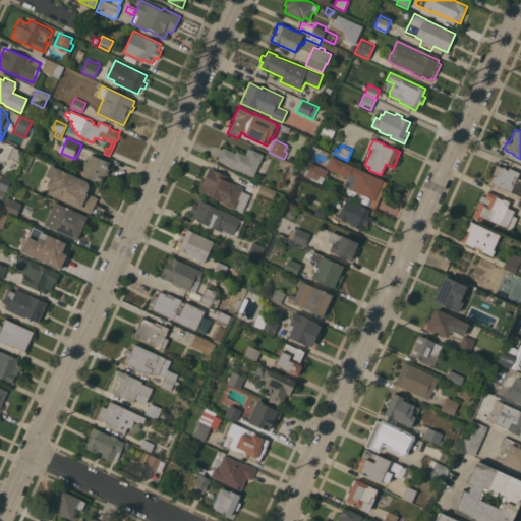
[(24,152),(19,162),(9,157),(9,156),(8,156),(12,147),(13,147),(24,152)]
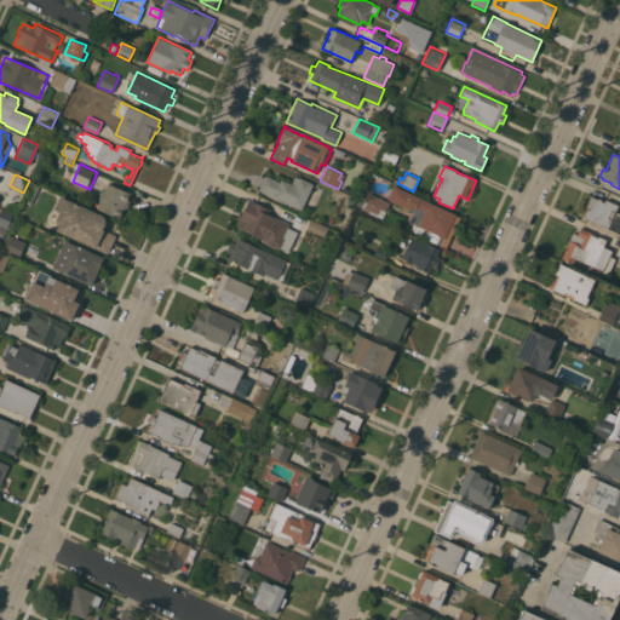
[(302,210),(292,205),(291,206),(288,205),(290,204),(259,189),(265,174),(280,182),(281,179),(292,184),(296,176),(299,178),(300,177),(314,183),(302,210)]
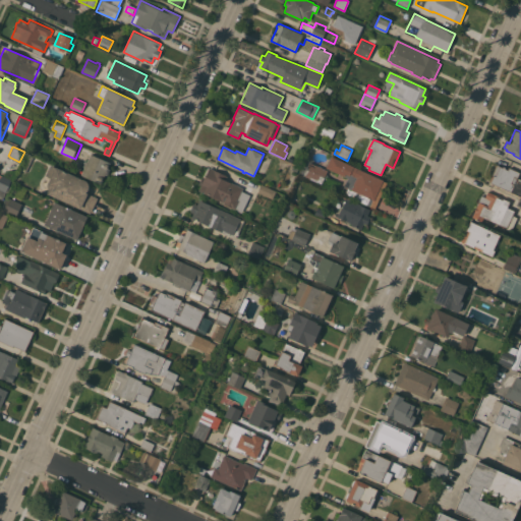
[(27,154),(33,156),(25,171),(20,169),(27,154)]
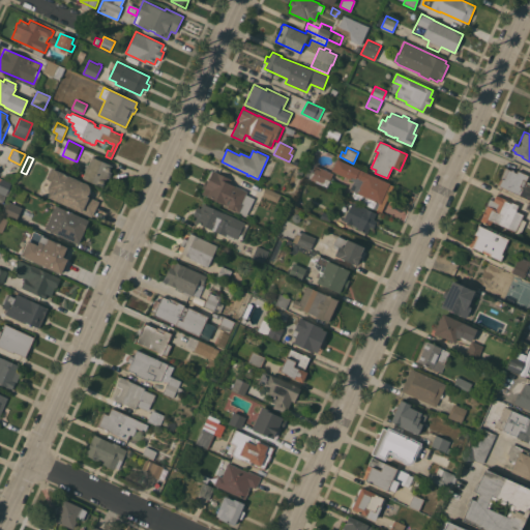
[(113,166),(110,171),(112,172),(110,178),(107,177),(102,187),(82,178),(86,171),(85,169),(87,164),(89,164),(92,156),(113,166)]
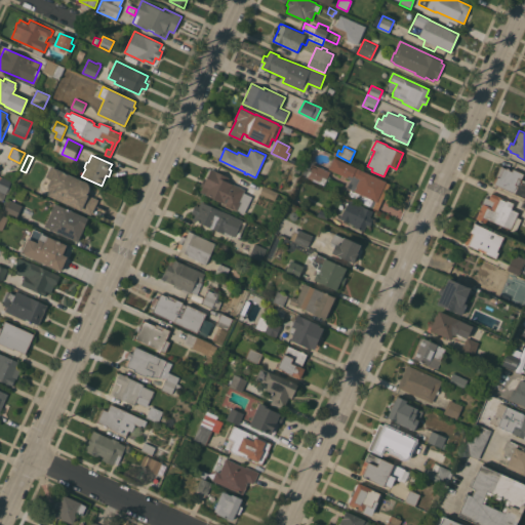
[(387,180),(386,182),(390,184),(378,209),(348,196),(351,187),(348,186),(351,179),(328,169),(334,157),(387,180)]
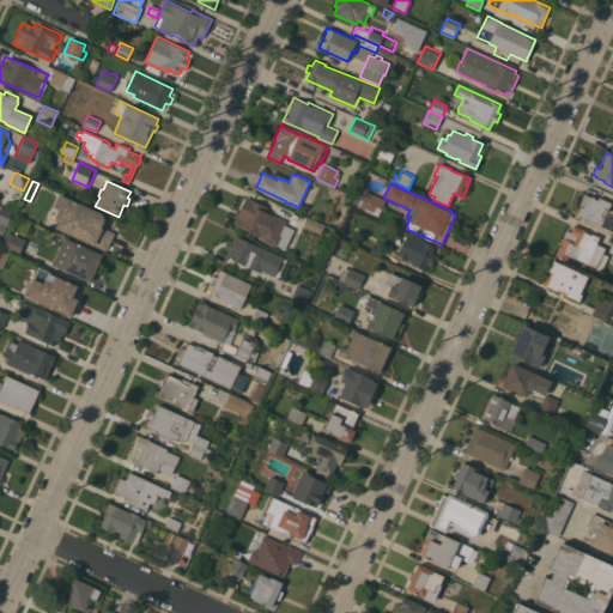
[(386,200),(378,216),(357,206),(358,205),(353,202),(356,196),(360,199),(364,190),(386,200)]
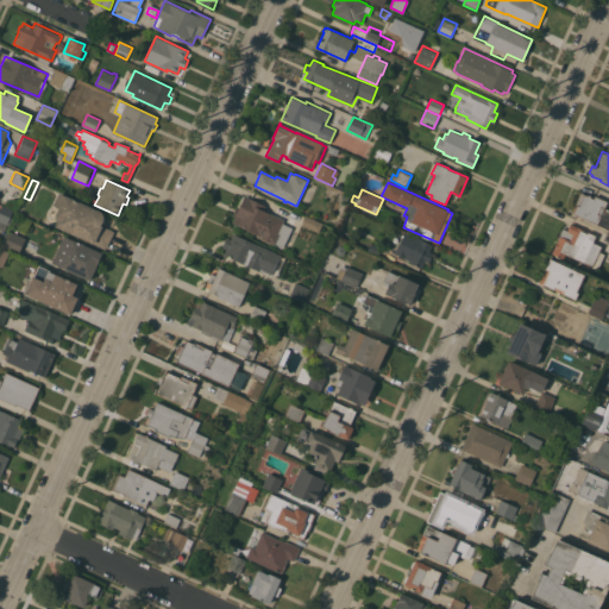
[(594,199),(595,195),(608,202),(607,208),(608,208),(608,231),(573,213),(577,205),(575,205),(581,192),(594,199)]
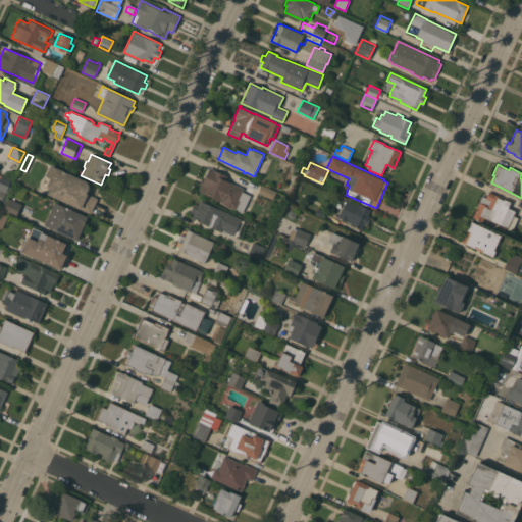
[(86,180),(88,181),(88,183),(89,185),(89,187),(89,189),(88,191),(86,193),(98,198),(91,214),(47,194),(49,190),(48,189),(48,187),(47,185),(50,177),(46,175),(51,165),(56,167),(86,180)]
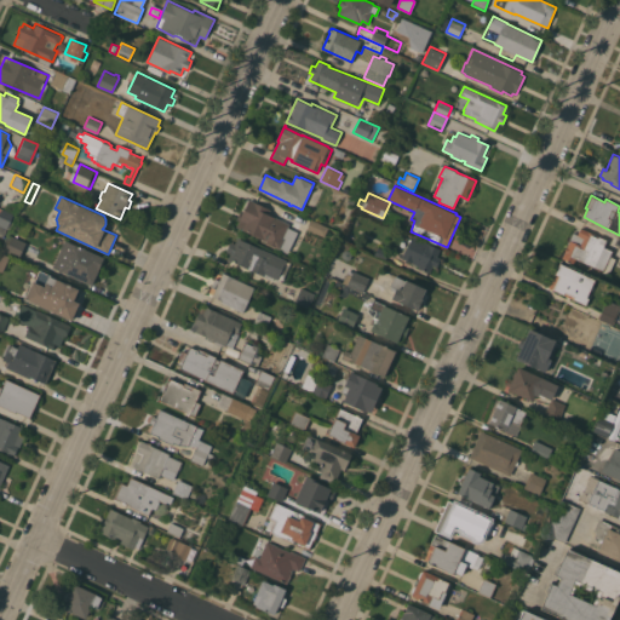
[(270,210),(269,213),(290,224),(288,227),(298,231),(288,252),(267,242),(267,241),(236,227),(240,219),(237,218),(241,210),(242,210),(247,197),(270,210)]
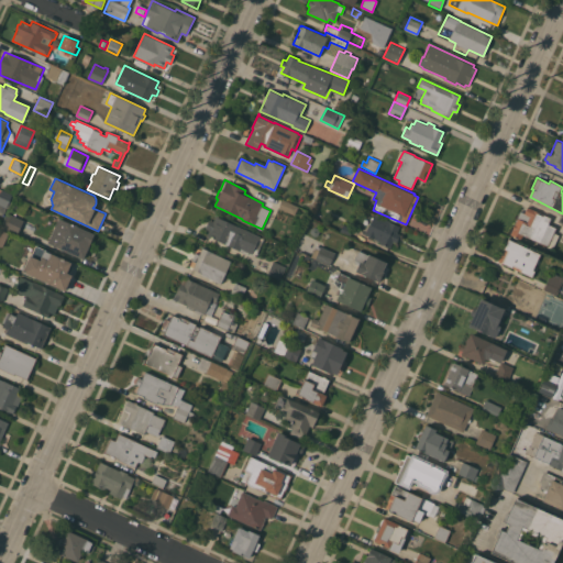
[(12,195),(6,209),(0,206),(0,195),(2,190),(12,195)]
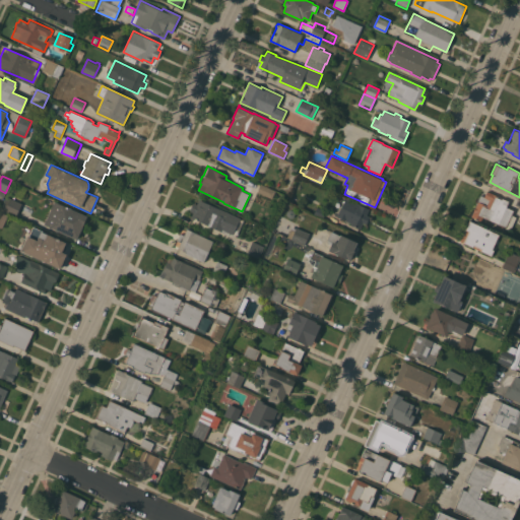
[(339,182),(336,189),(321,183),(323,179),(326,180),(327,177),(339,182)]
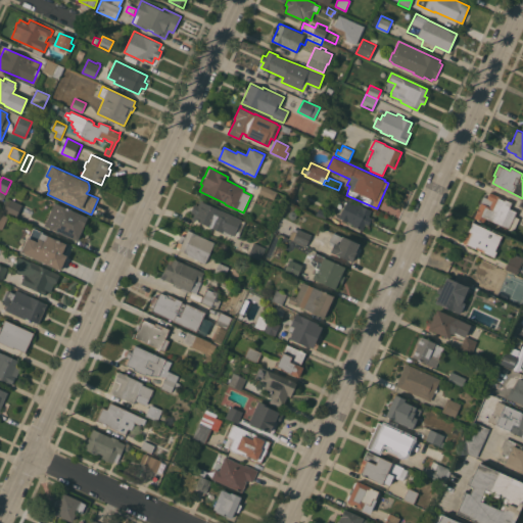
[(277,192),(273,200),(258,193),(262,185),(277,192)]
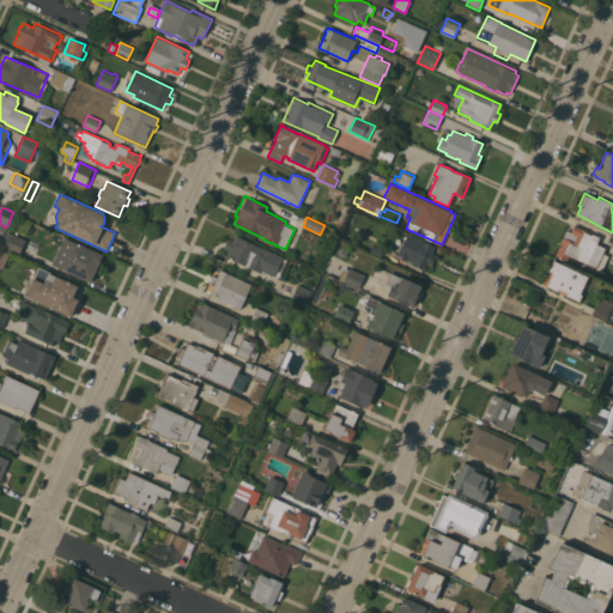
[(588,265),(569,256),(568,260),(556,255),(564,237),(562,237),(565,229),(571,232),(574,225),(600,237),(598,244),(605,247),(602,253),(607,255),(601,271),(595,268),(596,267),(588,263),(588,265)]
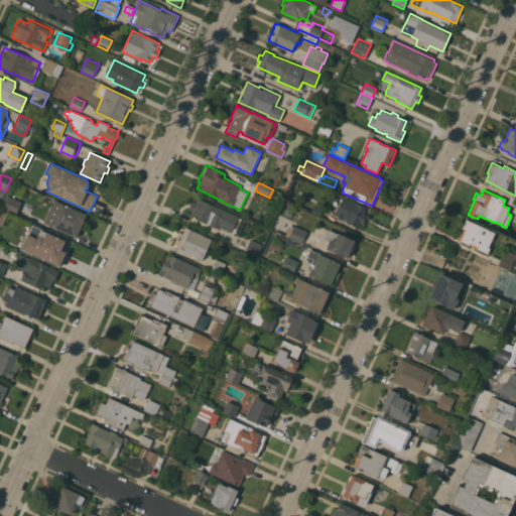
[(366,207),(363,214),(367,215),(364,223),(360,221),(357,227),(349,224),(342,221),(342,219),(335,215),(338,209),(329,205),(334,195),(342,199),(343,197),(366,207)]
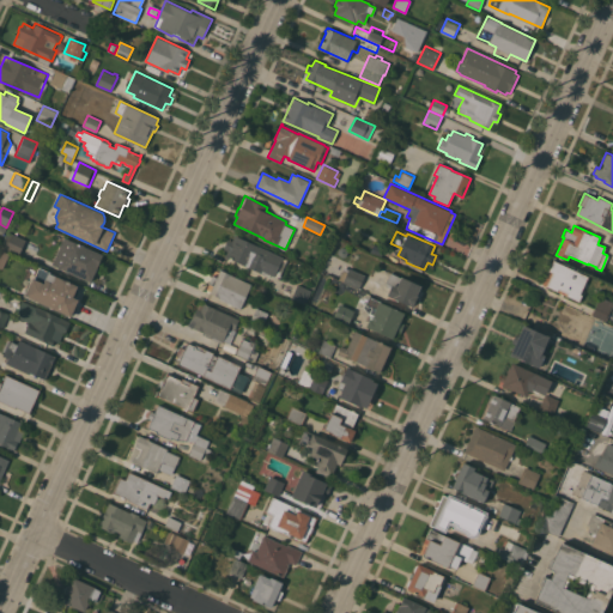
[(25,240),(18,255),(2,248),(10,232),(25,240)]
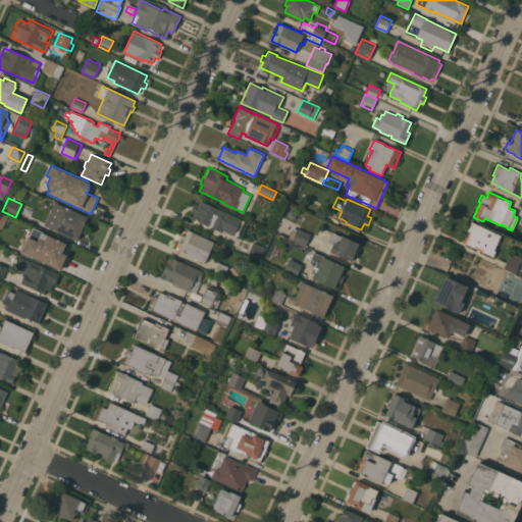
[(242,218),(241,220),(245,221),(238,236),(235,235),(233,236),(226,232),(226,233),(222,231),(222,232),(192,218),(194,213),(191,211),(195,203),(198,205),(200,200),(242,218)]
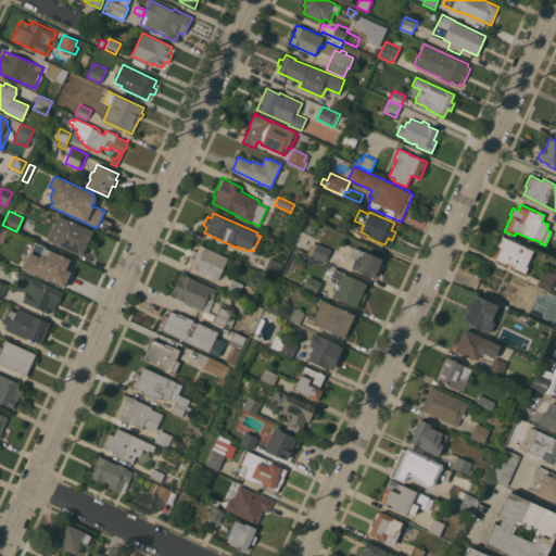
[(93,231),(88,242),(91,243),(88,249),(86,248),(81,255),(47,240),(59,215),(93,231)]
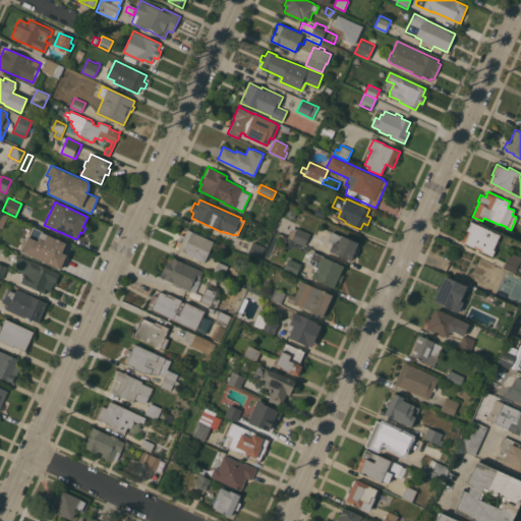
[(313,215),(316,208),(326,212),(323,219),(313,215)]
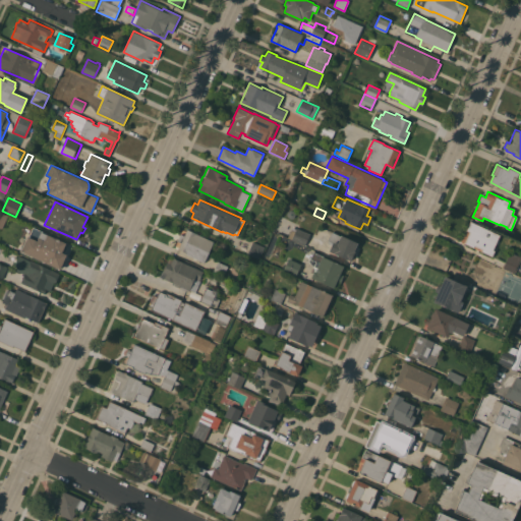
[(501,235),(494,249),(495,250),(496,249),(509,255),(510,251),(520,256),(514,272),(489,261),(493,256),(461,241),(470,221),(501,235)]
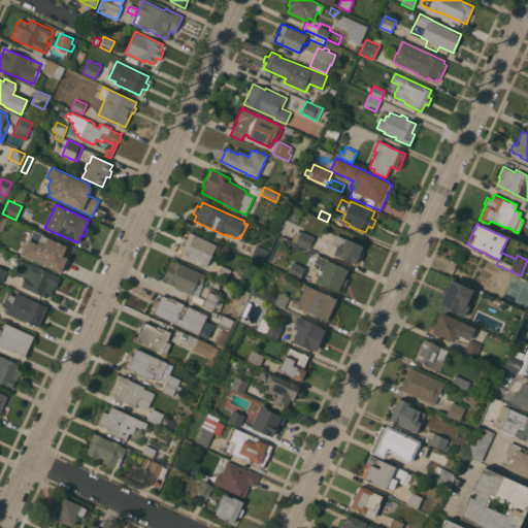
[(42,234),(42,235),(66,245),(62,255),(68,257),(61,272),(22,255),(22,253),(20,252),(25,239),(28,240),(33,230),(42,234)]
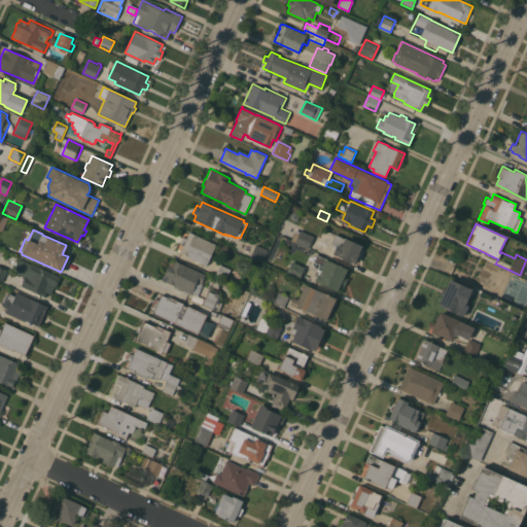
[(313,237),(309,248),(291,240),(295,231),(300,233),(300,231),(313,237)]
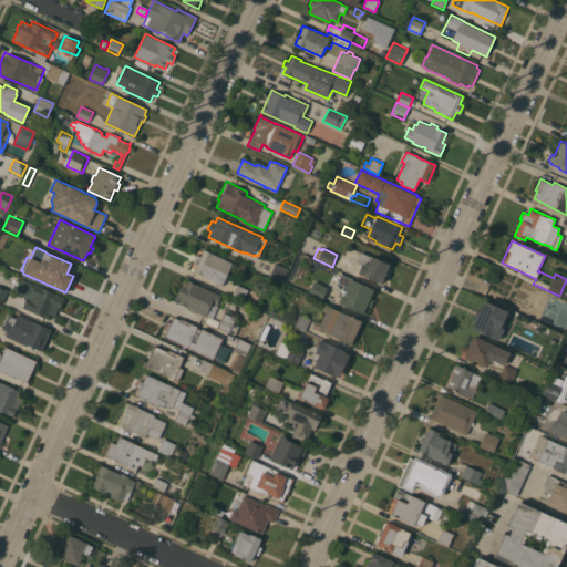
[(233,263),(223,286),(217,282),(217,284),(210,281),(210,279),(203,276),(203,275),(194,270),(197,264),(193,261),(197,255),(200,256),(204,249),(233,263)]
